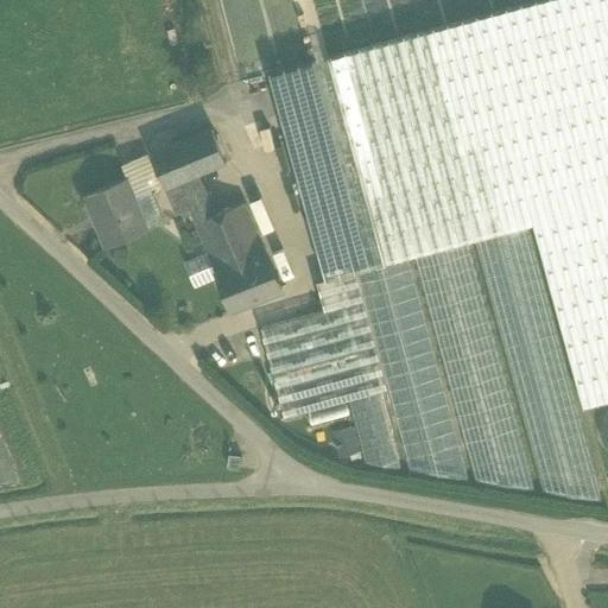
[(607,0),(542,0),(477,18),(583,406),(607,399),(607,0)]
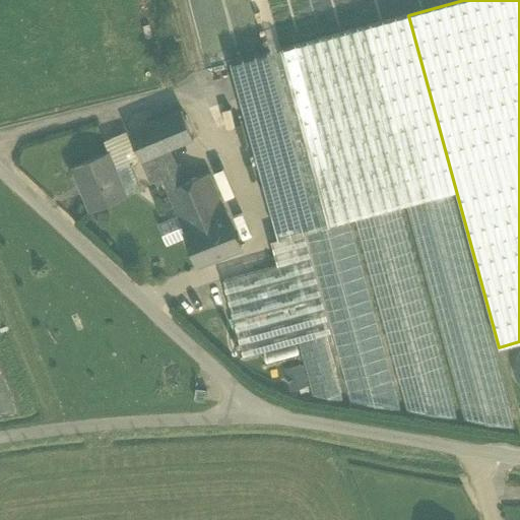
[(514,428),(411,47),(366,59),(463,419),(514,428)]
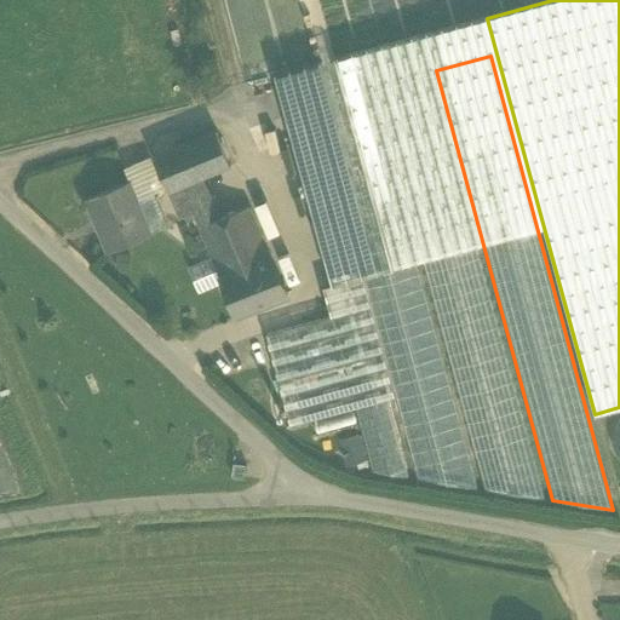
[(429,73),(342,97),(383,248),(470,225),(429,73)]
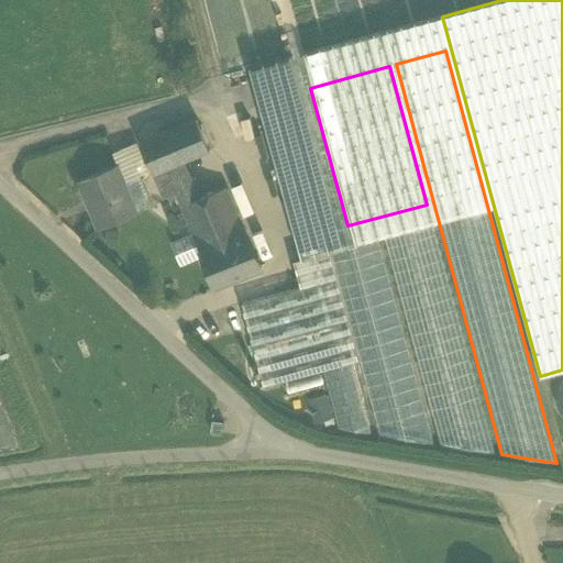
[(196,119),(140,143),(152,174),(184,162),(209,151),(196,119)]
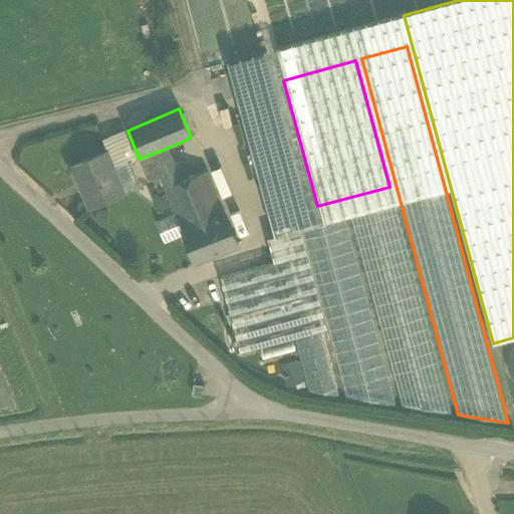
[(259,131),(236,140),(242,152),(260,145),(264,143),(259,131)]
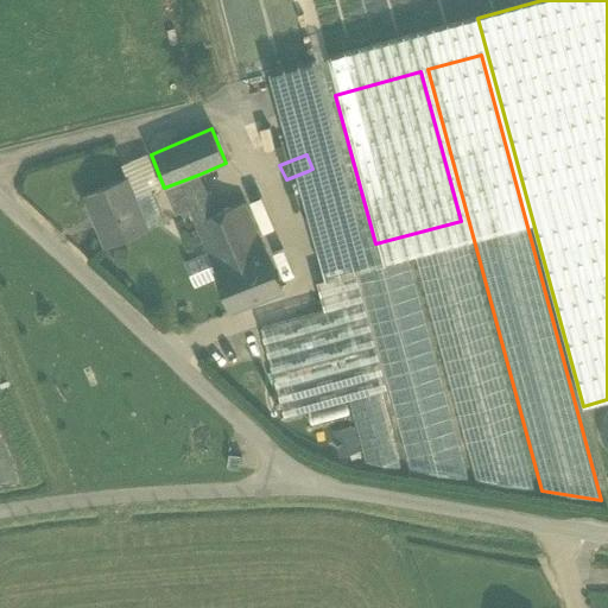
[(308,171),(286,179),(302,220),(324,210),(308,171)]
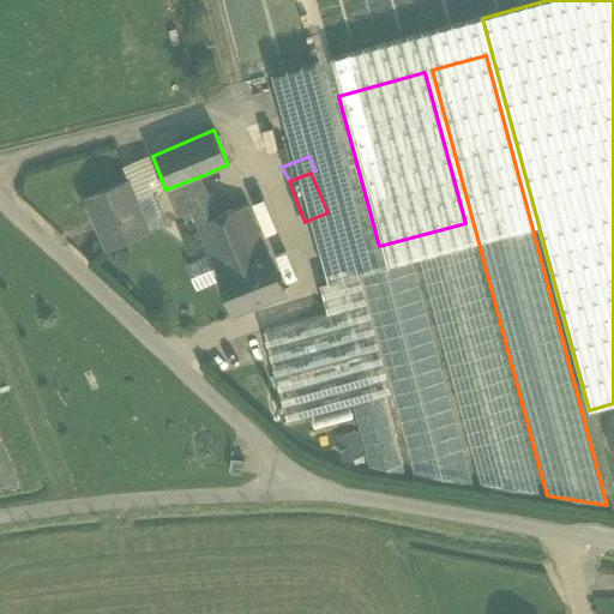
[(217,216),(200,176),(180,185),(192,211),(197,223),(217,216)]
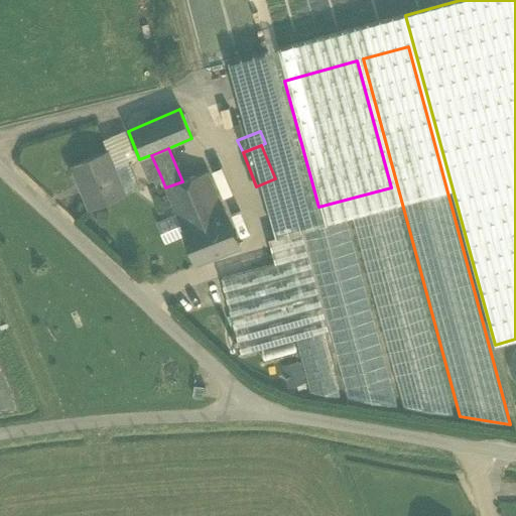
[(108,152),(72,166),(90,210),(125,195),(113,165),(108,152)]
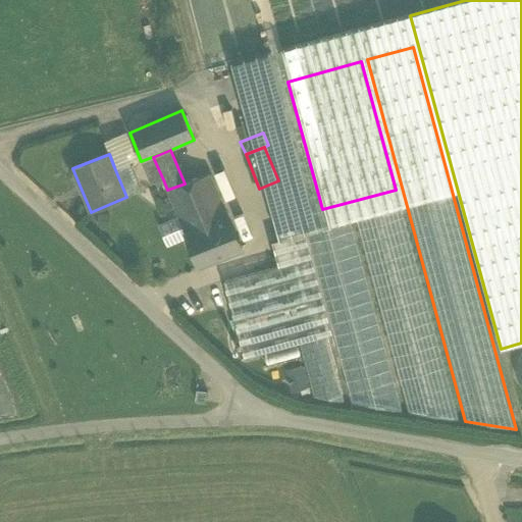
[(163,179),(153,157),(142,161),(151,185),(163,179)]
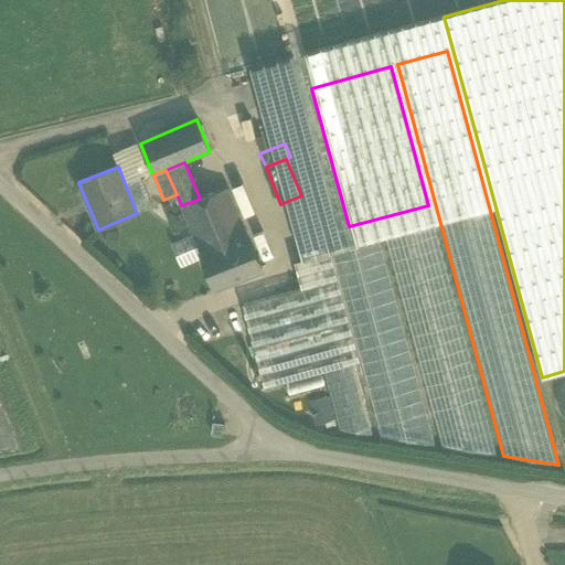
[(124,181),(137,213),(155,205),(141,173),(124,181)]
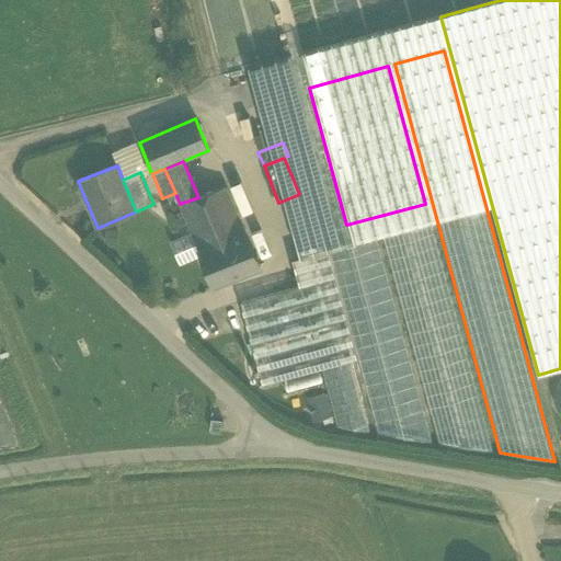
[(198,197),(180,204),(201,250),(243,232),(238,219),(252,213),(239,182),(198,197)]
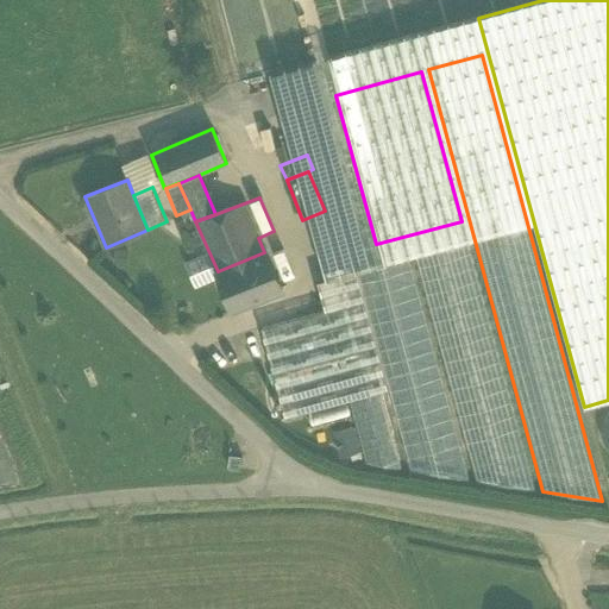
[(325,211),(302,220),(316,253),(339,245),(325,211)]
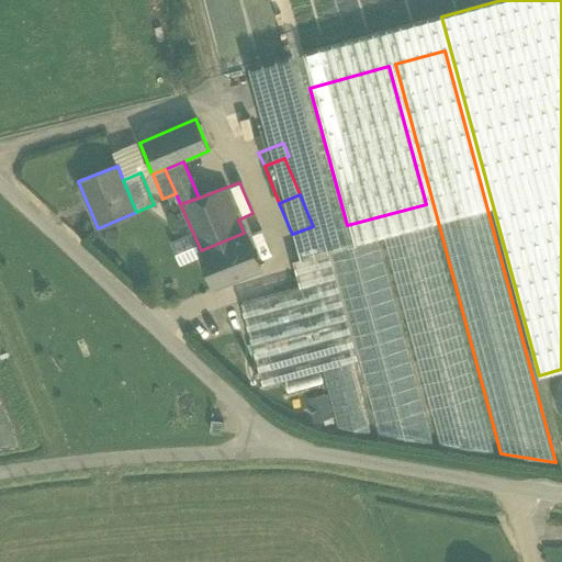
[(431,223),(382,236),(438,445),(494,452),(431,223)]
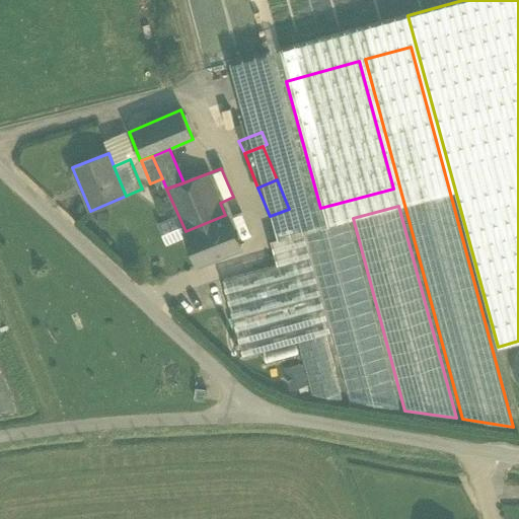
[(177,214),(156,222),(164,242),(186,234),(177,214)]
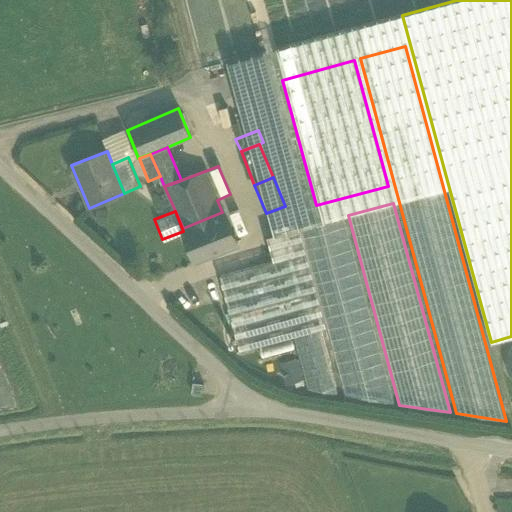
[(183,228),(182,228),(196,260),(237,244),(223,212),(222,212),(183,228)]
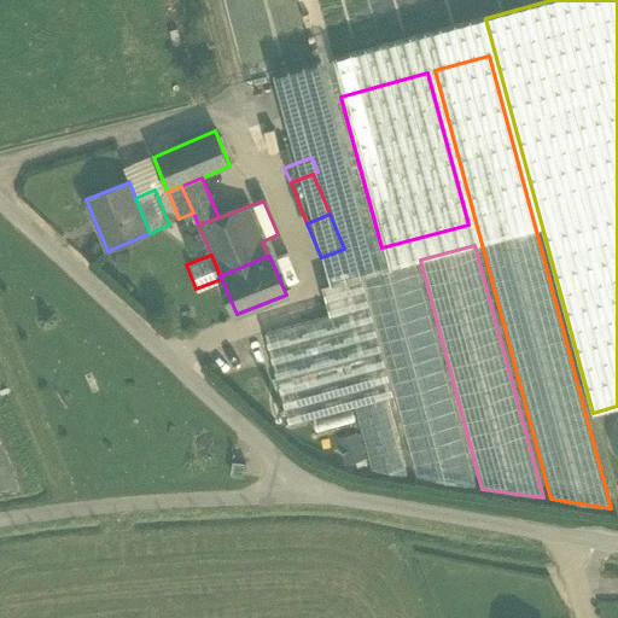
[(414,261),(360,275),(392,396),(415,478),(476,488),(414,261)]
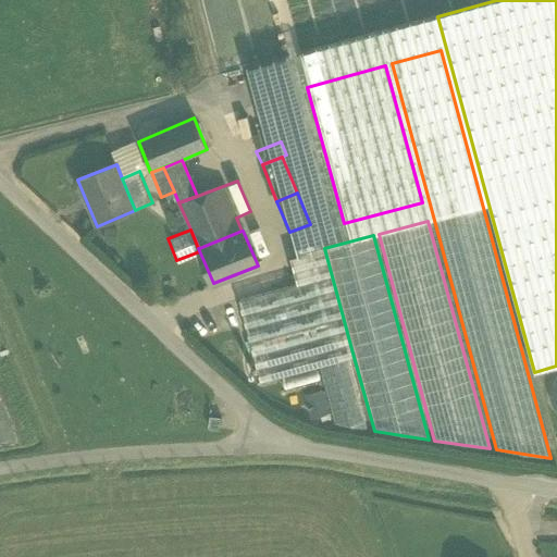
[(324,248),(291,258),(297,285),(238,300),(261,382),(319,367),(346,359),(354,357),(324,248)]
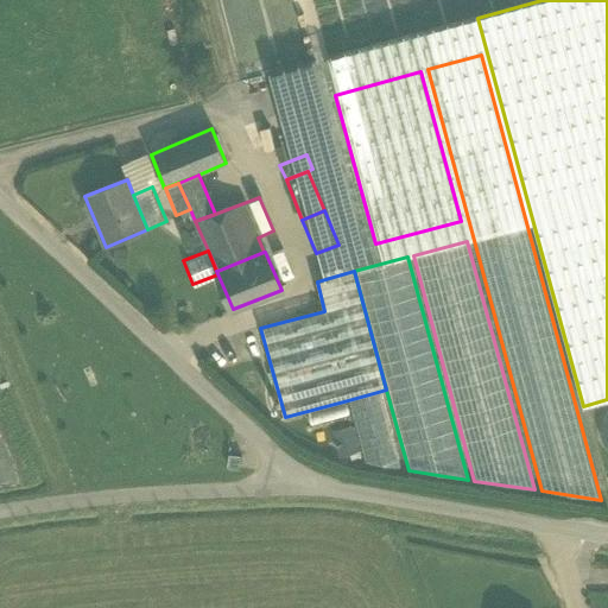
[(378,392),(348,400),(365,463),(399,468),(378,392)]
